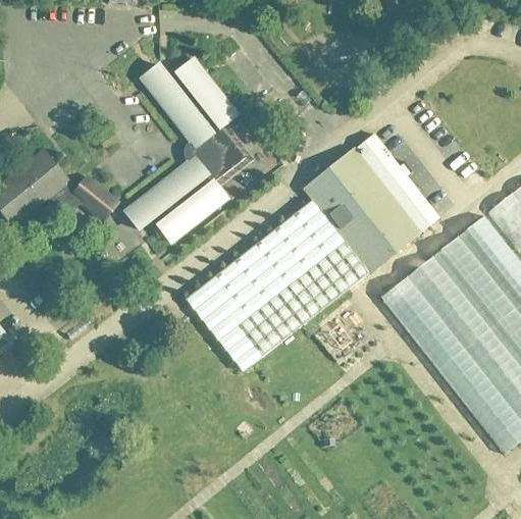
[(218,187),(255,158),(226,121),(238,112),(195,57),(176,72),(170,76),(160,63),(142,78),(190,139),(188,142),(186,146),(185,150),(185,154),(186,157),(188,161),(125,209),(140,227),(154,217),(158,222),(158,223),(172,242),(227,198),(218,187)]
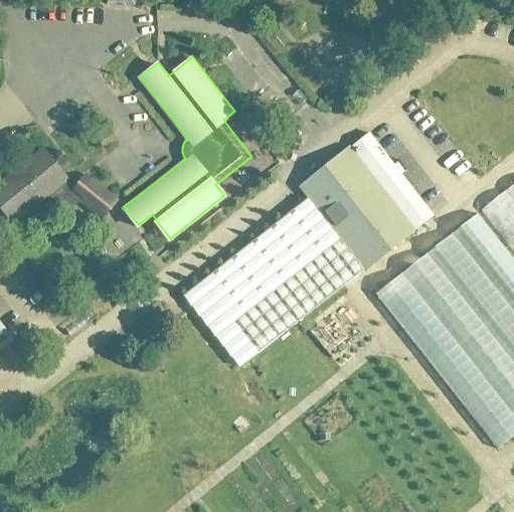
[(364,268),(434,212),(369,131),(350,146),(332,160),(300,186),(308,196),(202,279),(259,351),(364,268)]
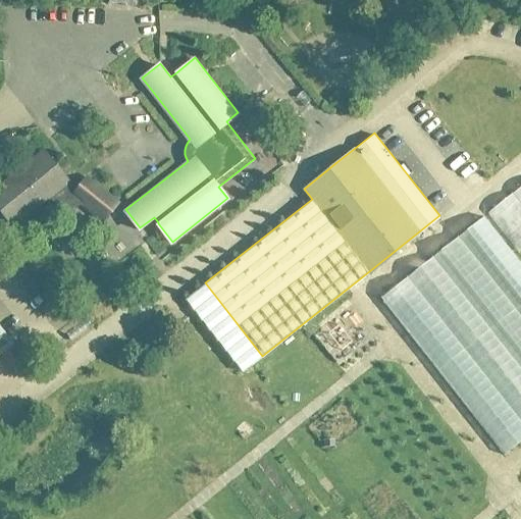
[(76,191),(44,150),(0,185),(0,206),(13,223),(46,197),(50,203),(74,205),(82,200),(103,218),(117,200),(88,175),(76,191)]
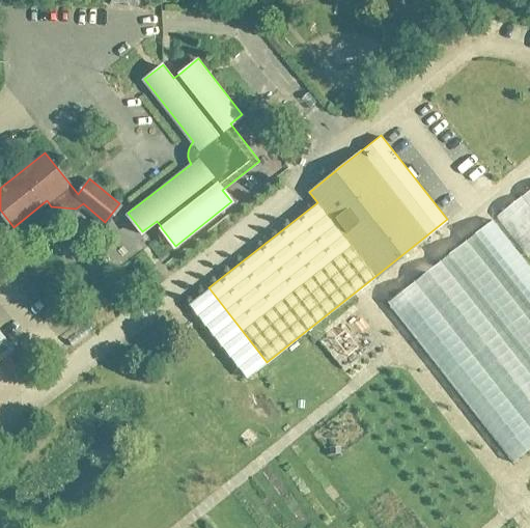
[(529,188),(498,214),(528,253),(529,251),(529,188)]
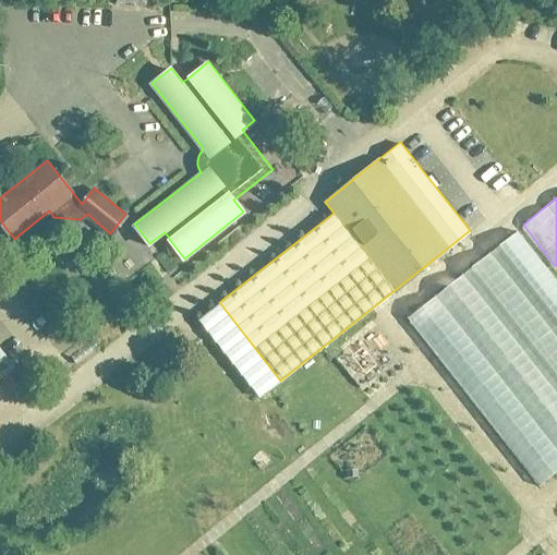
[(556,275),(520,228),(440,291),(403,320),(533,484),(556,465),(556,275)]
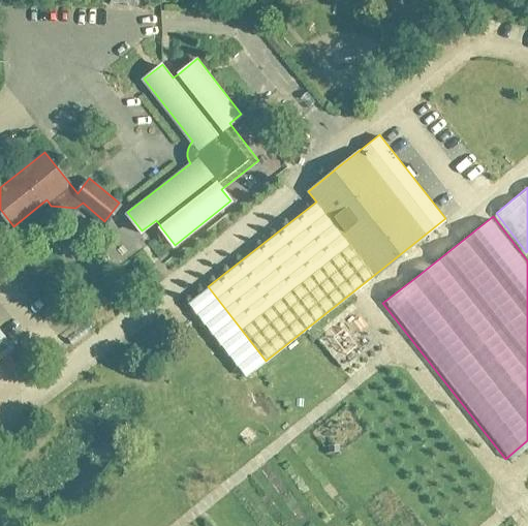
[(0,358),(14,346),(0,329),(0,358)]
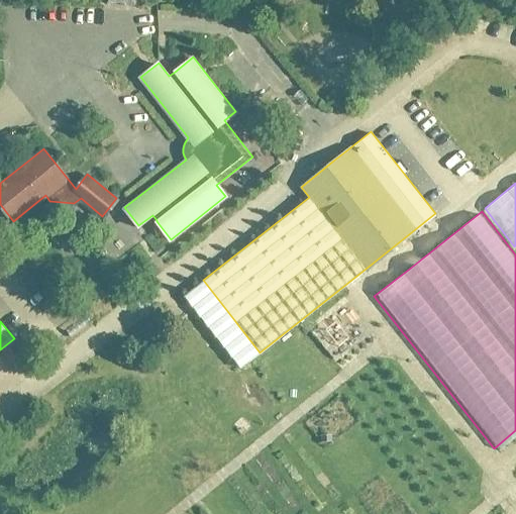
[(320,344),(335,331),(329,323),(313,335),(320,344)]
